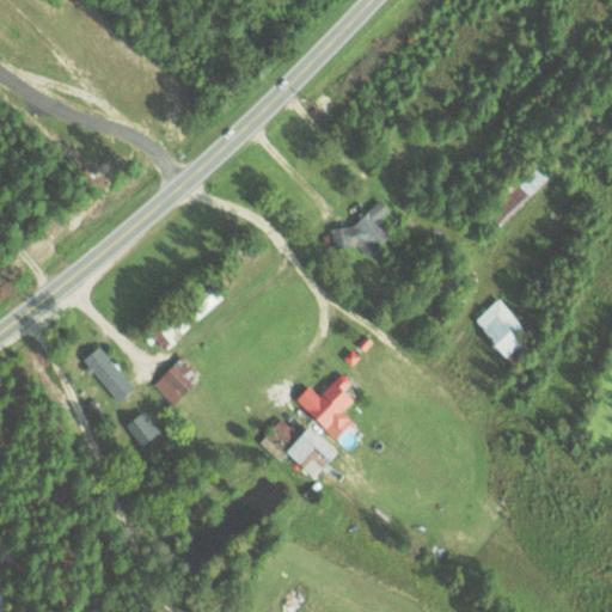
[(391,232),(378,219),(389,209),(377,196),(331,240),(349,259),(359,250),(366,257),(391,232)]
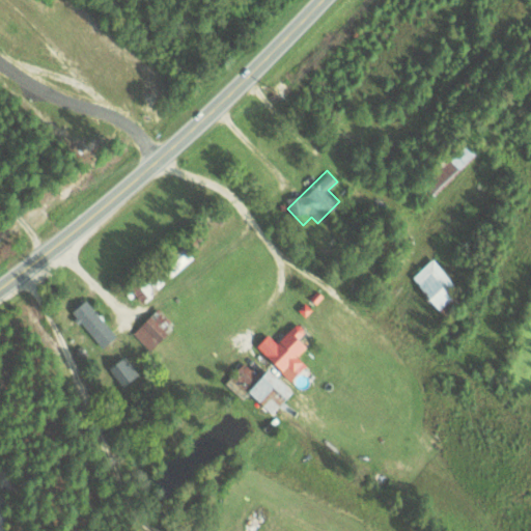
[(410,275),(437,311),(460,295),(434,258),(410,275)]
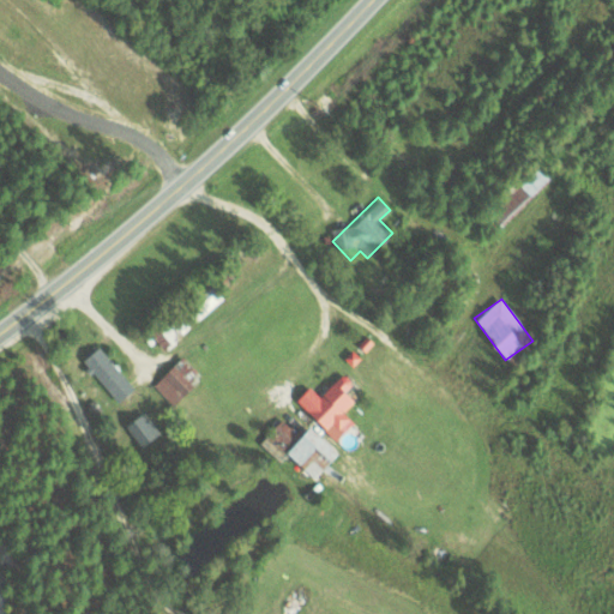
[(115,403),(132,390),(100,344),(82,357),(115,403)]
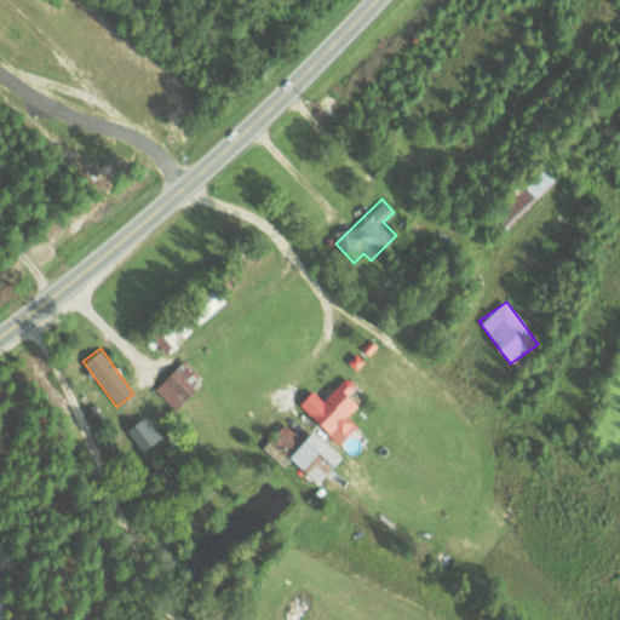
[(154,388),(173,408),(204,380),(184,360),(154,388)]
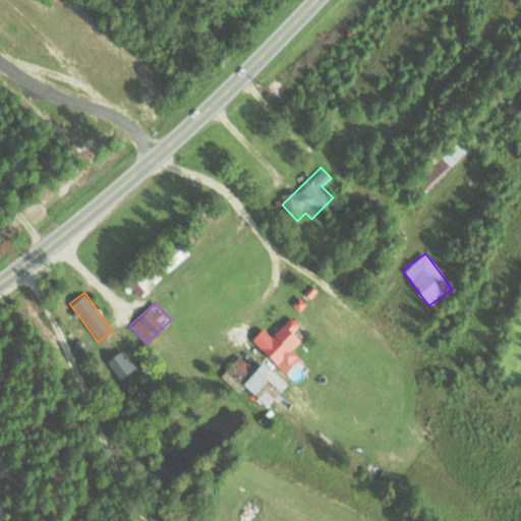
[(299,340),(288,330),(294,323),(288,316),(270,337),(261,328),(249,340),(283,370),(297,356),(290,350),(299,340)]
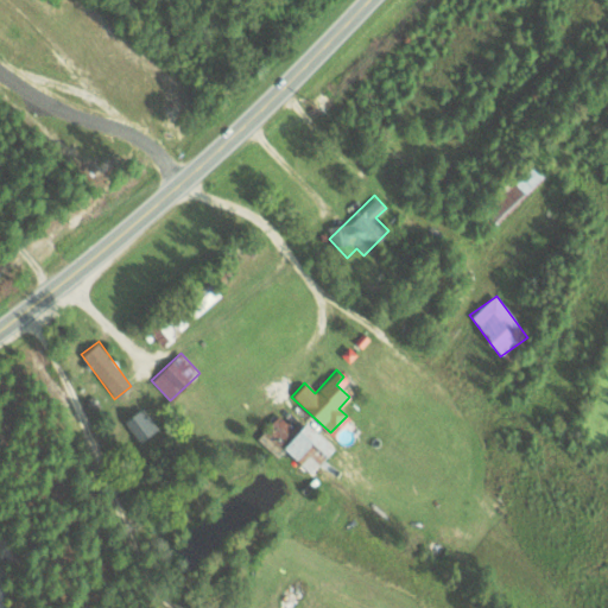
[(156,430),(144,407),(121,419),(133,442),(156,430)]
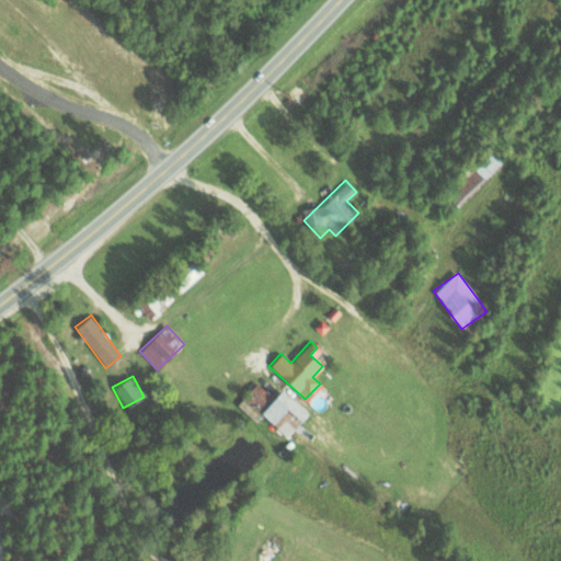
[(268,395),(260,385),(248,396),(258,405),(268,395)]
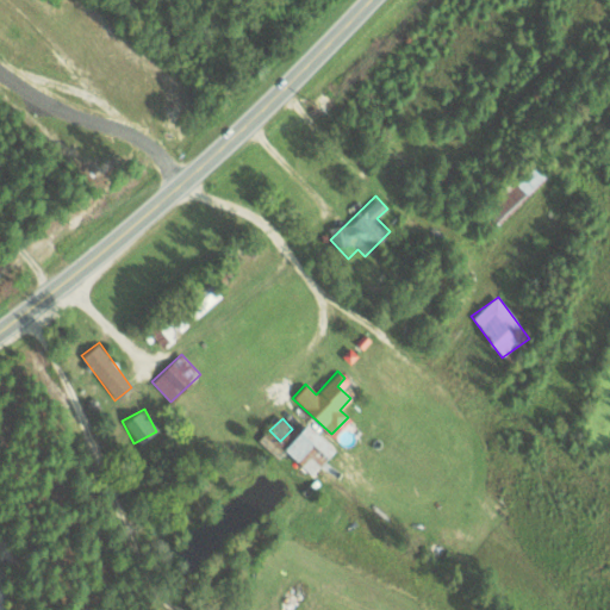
[(281,448),(310,474),(332,449),(305,423),(281,448)]
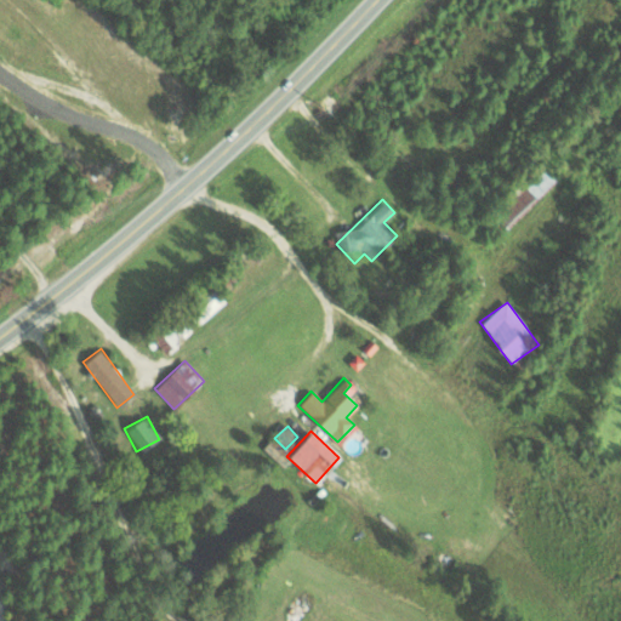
All buildings are outlined.
